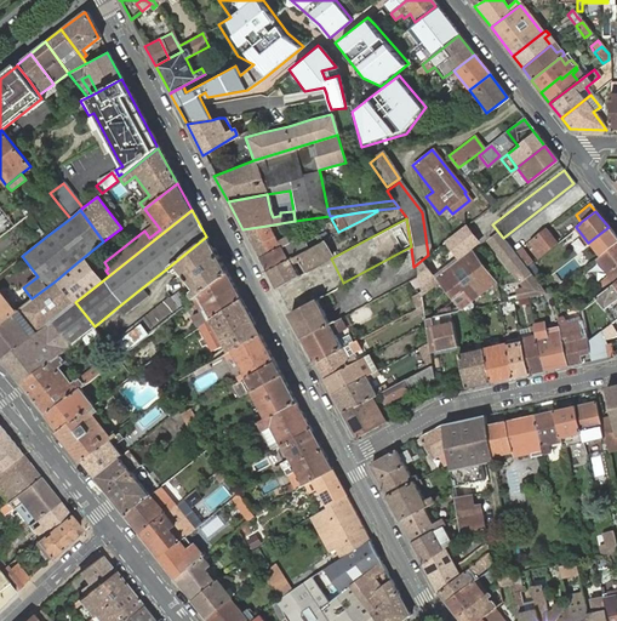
[(243,229),(258,258),(286,243),(286,241),(289,240),(287,237),(284,238),(284,237),(276,241),(267,226),(243,229)]
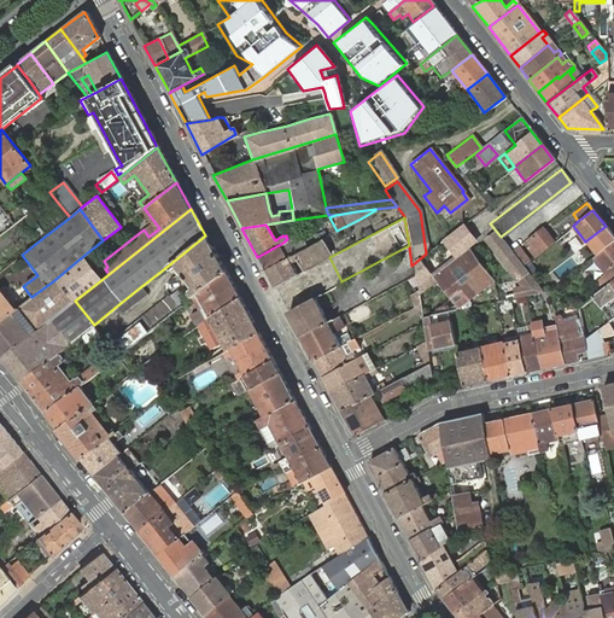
[(419,260),(411,266),(416,291),(416,295),(434,281),(456,309),(491,280),(468,245),(473,238),(461,226),(440,243),(451,257),(430,274),(419,260)]
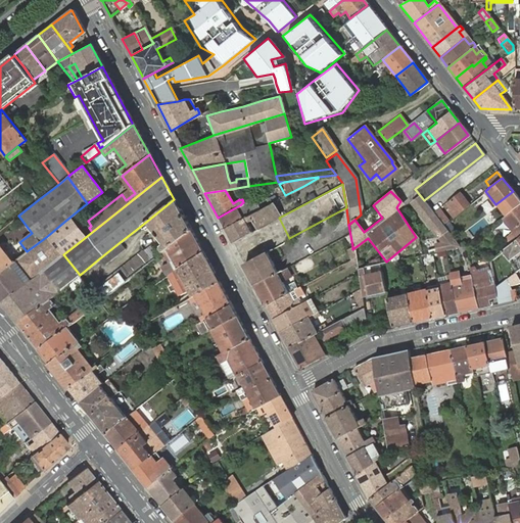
[(452,217),(467,204),(459,193),(444,204),(448,208),(446,210),(452,217)]
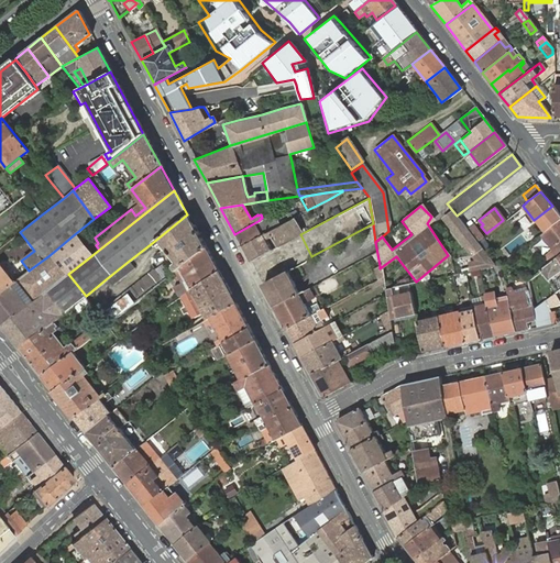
[(518,209),(504,220),(507,223),(520,212),(518,209)]
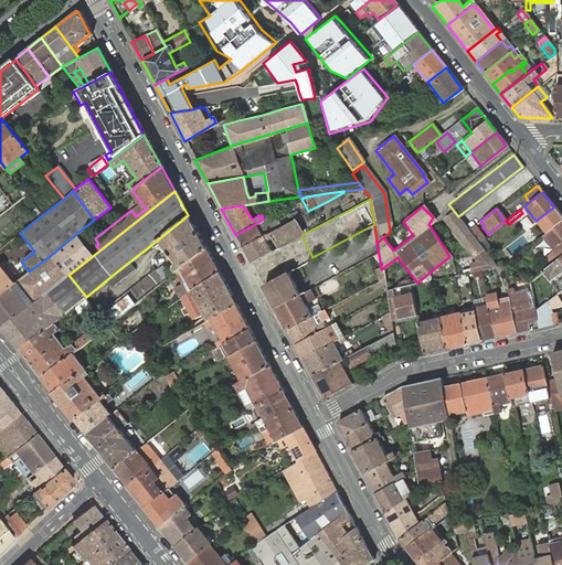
[(467,228),(453,212),(443,220),(476,262),(468,264),(469,273),(479,270),(497,266),(481,247),(478,243),(467,228)]
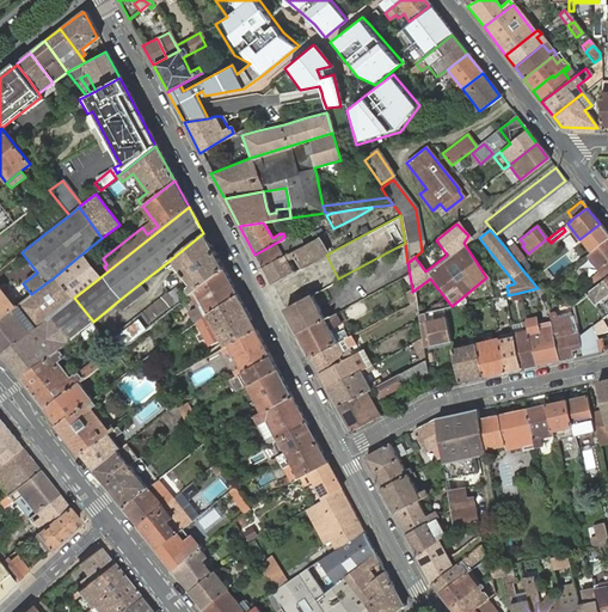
[(301,246),(317,238),(314,231),(298,239),(301,246)]
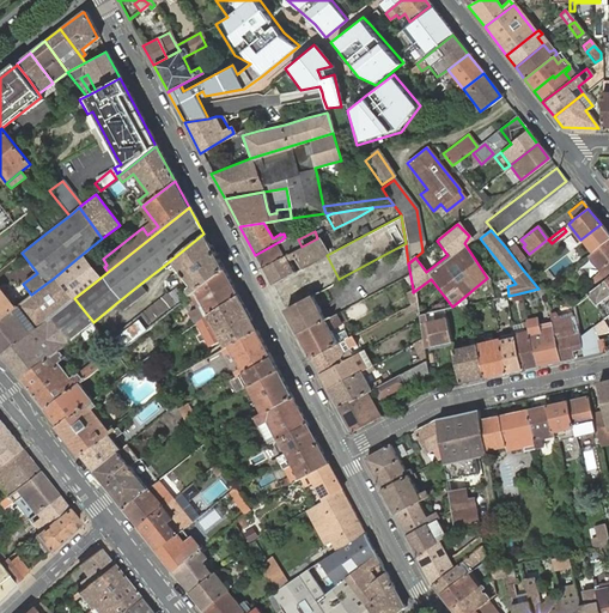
[(206,240),(203,234),(165,265),(169,268),(170,271),(174,268),(189,289),(187,291),(189,295),(194,292),(221,269),(206,240)]
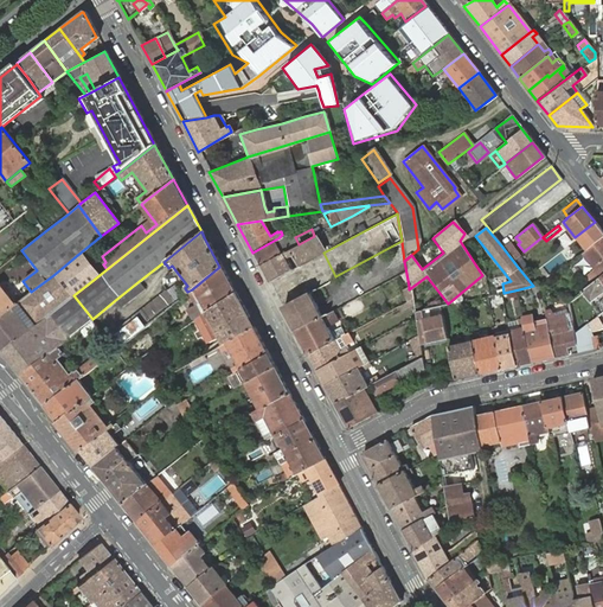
[(292,231),(283,236),(290,249),(299,244),(295,237),(292,231)]
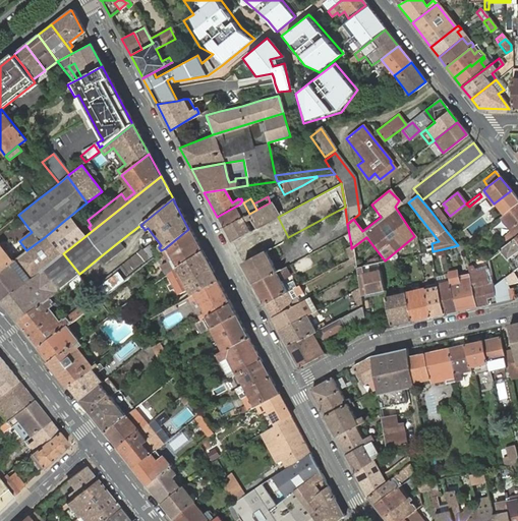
[(517,201),(499,217),(513,235),(507,239),(509,242),(517,234),(517,201)]
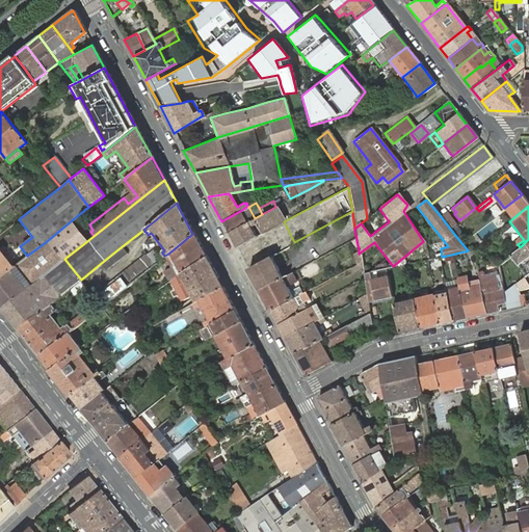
[(221,221),(228,233),(255,218),(248,207),(245,208),(221,221)]
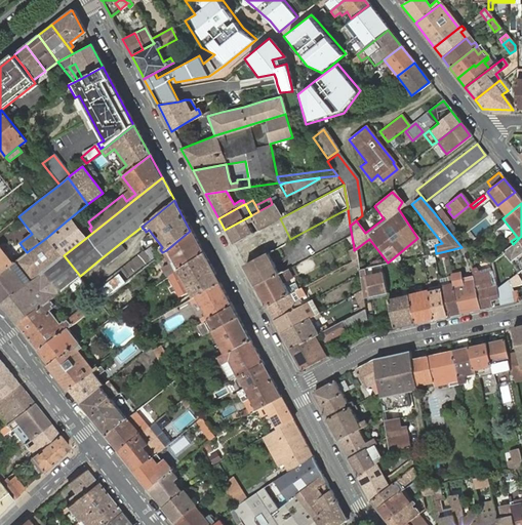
[(225,230),(232,244),(252,233),(247,224),(251,221),(255,229),(279,216),(272,204),(258,211),(251,215),(225,230)]
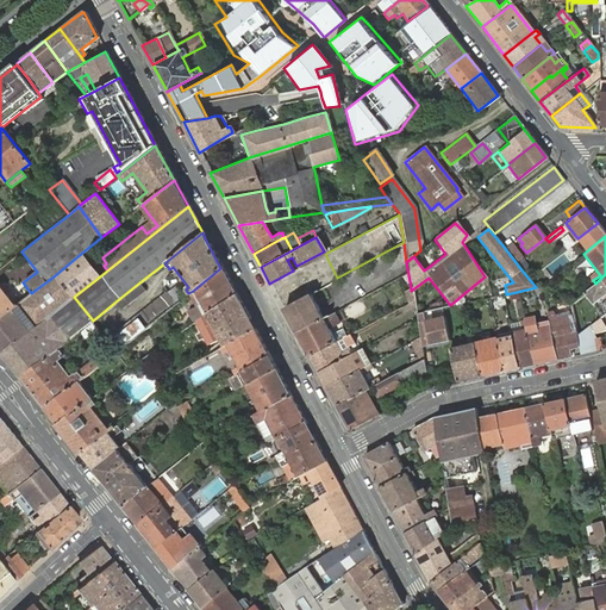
[(510,243),(504,247),(516,262),(522,257),(510,243)]
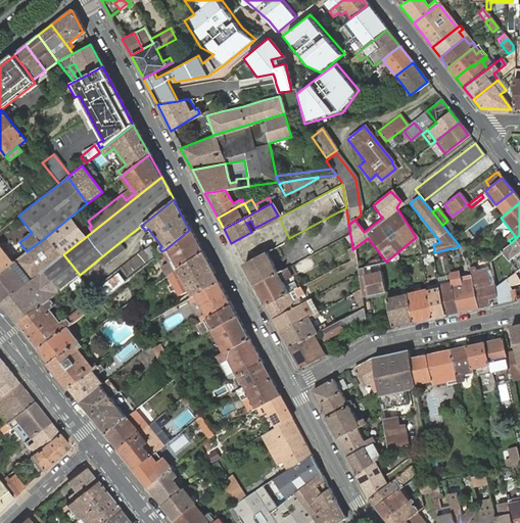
[(46,237),(61,256),(63,254),(82,240),(65,221),(46,237)]
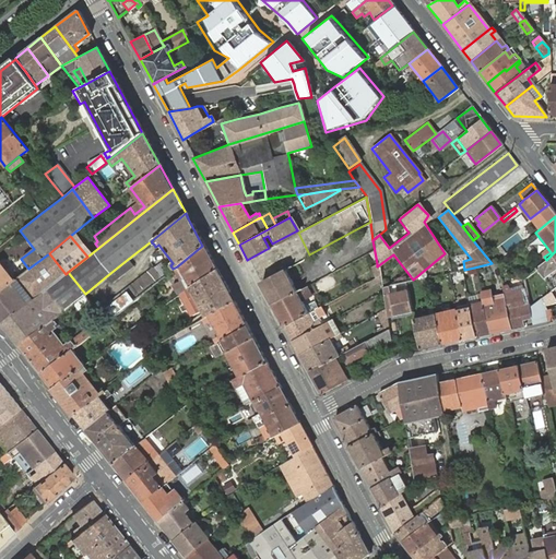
[(179,295),(215,270),(202,246),(177,266),(184,280),(172,285),(179,295)]
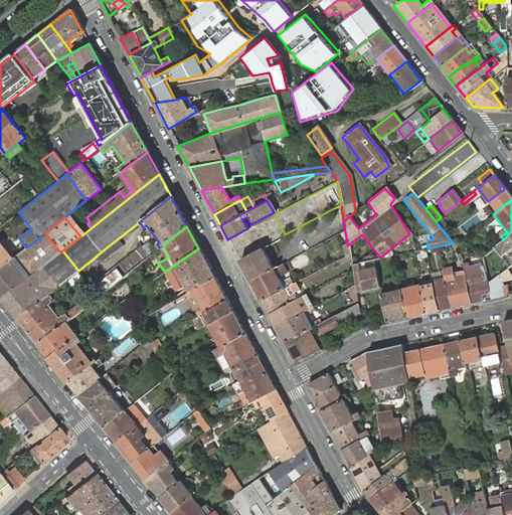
[(511,231),(503,239),(493,247),(501,258),(507,267),(511,263),(511,231)]
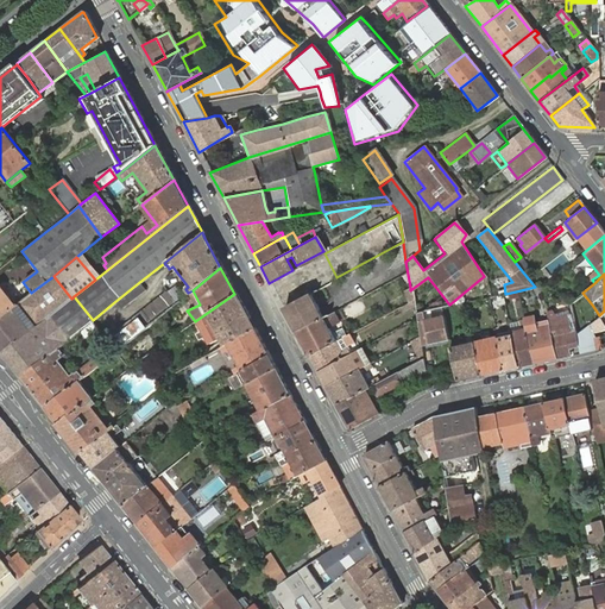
[(0,352),(1,353),(50,315),(71,299),(54,276),(31,293),(19,302),(0,316),(0,352)]
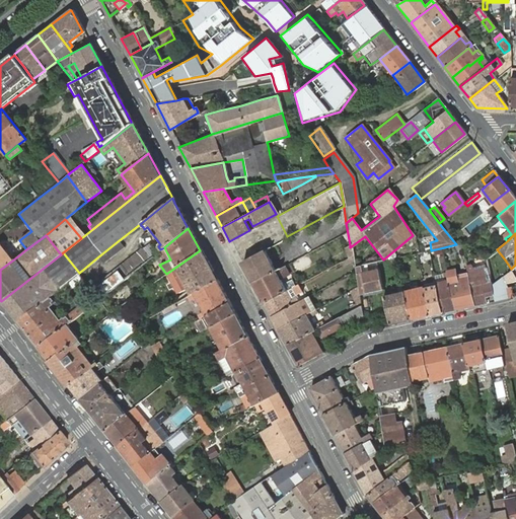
[(0,270),(16,257),(13,253),(11,255),(0,241),(0,270)]
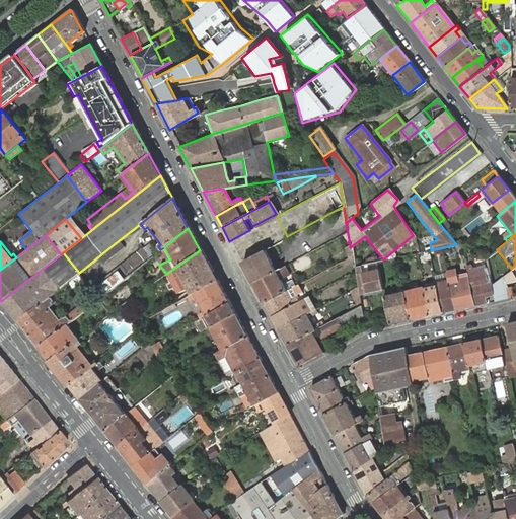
[(118,241),(97,257),(101,264),(123,246),(118,241)]
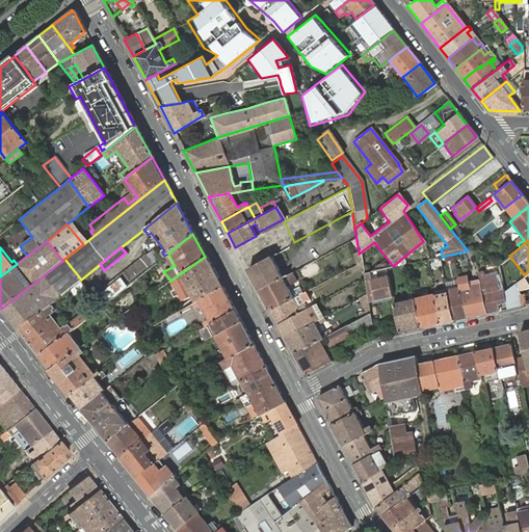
[(152,248),(144,255),(153,265),(156,263),(160,259),(152,248)]
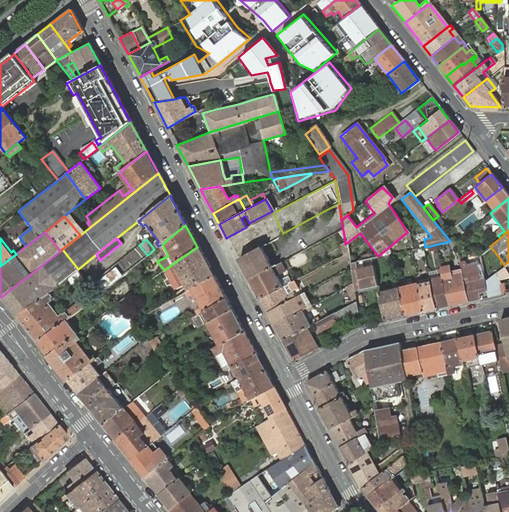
[(337,245),(341,254),(346,251),(345,244),(345,241),(337,245)]
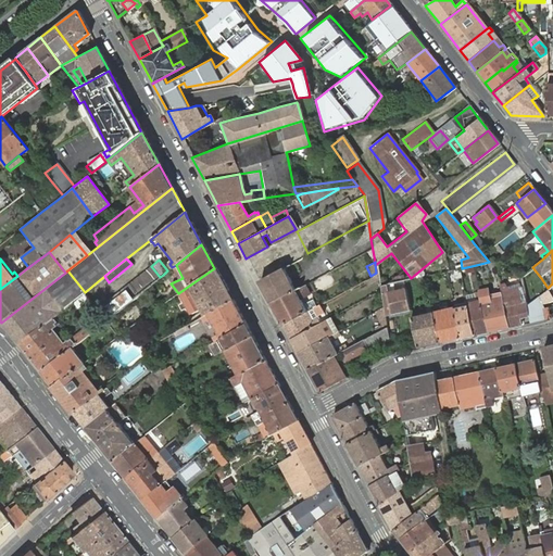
[(96,311),(104,321),(160,277),(151,266),(96,311)]
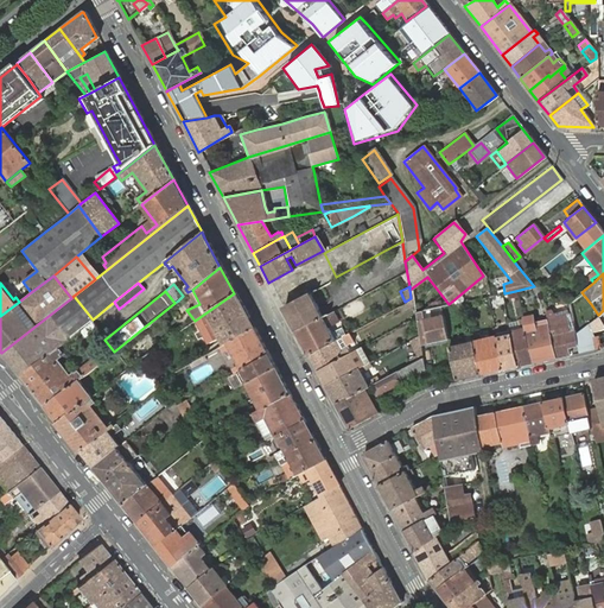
[(292,325),(294,331),(320,317),(318,311),(307,292),(281,306),(292,325)]
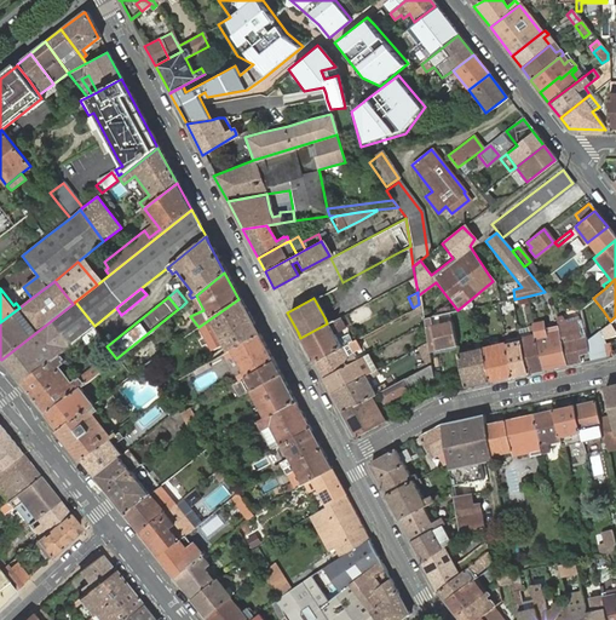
[(593,298),(579,309),(580,319),(581,327),(603,310),(593,298)]
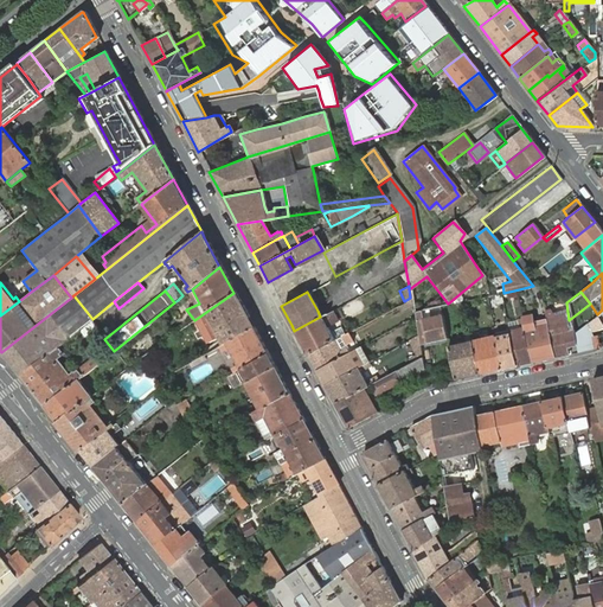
[(233,293),(194,320),(201,333),(204,337),(207,343),(217,337),(220,344),(252,326),(233,293)]
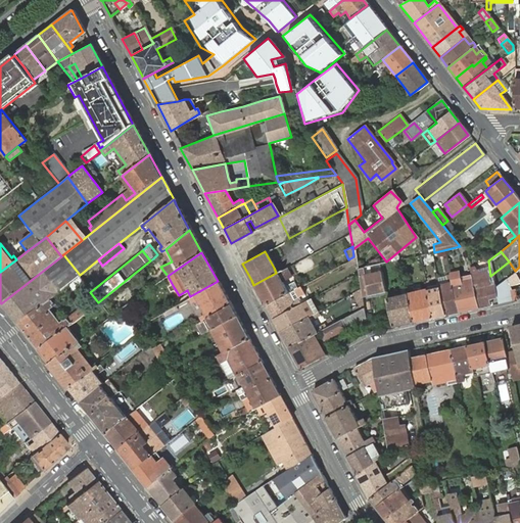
[(43,271),(1,303),(17,324),(47,300),(58,291),(67,284),(78,276),(80,275),(63,254),(61,256),(43,271)]
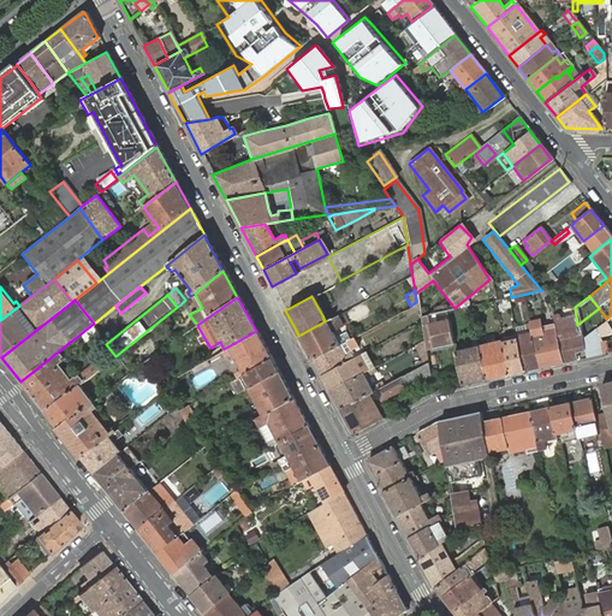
[(410,306),(402,309),(405,315),(417,308),(416,302),(410,306)]
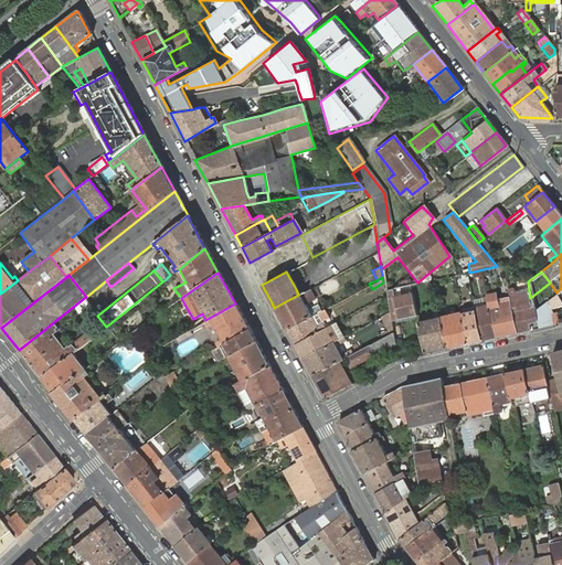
[(389,312),(390,320),(415,315),(410,285),(384,290),(389,312)]
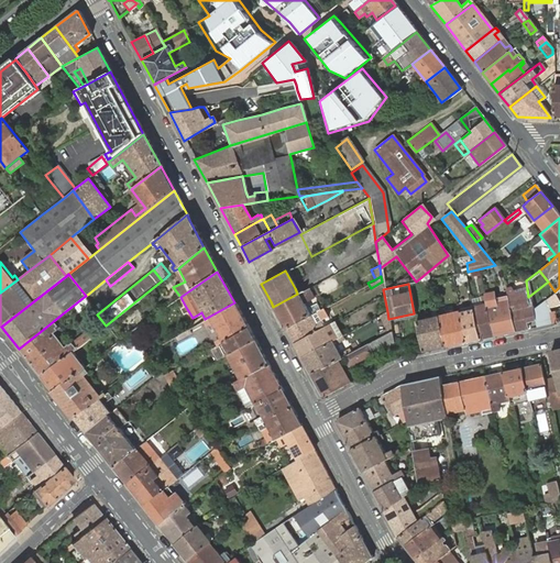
[(559,287),(555,291),(544,300),(548,308),(559,305),(559,287)]
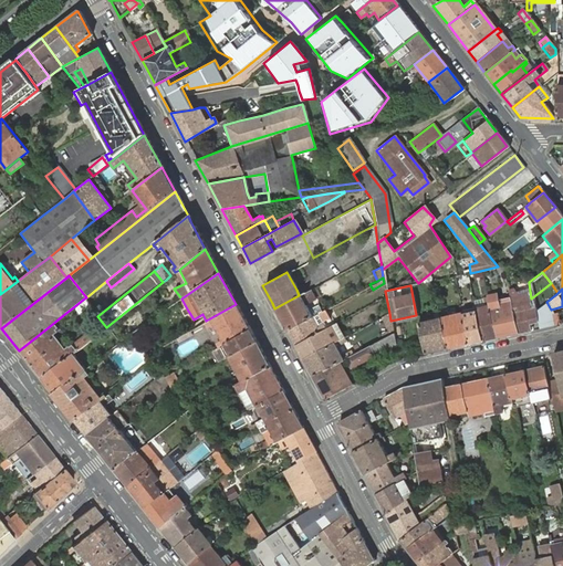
[(274,308),(287,331),(311,317),(304,305),(314,300),(309,290),(299,295),(274,308)]
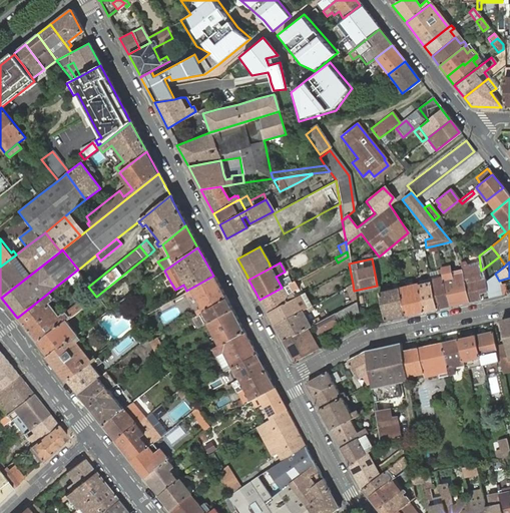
[(480,264),(460,267),(461,271),(467,302),(478,299),(477,293),(485,291),(484,282),(483,278),(481,271),(480,264)]
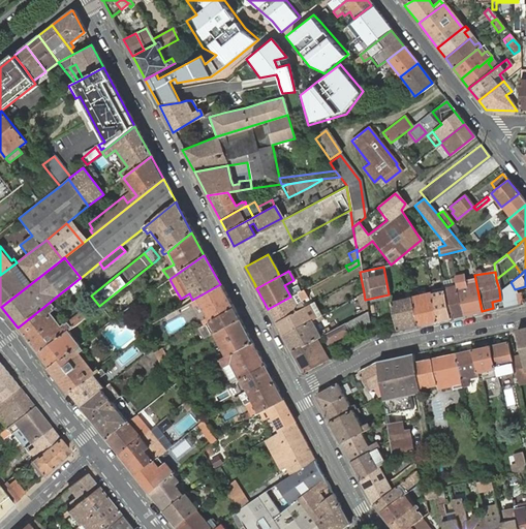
[(463,275),(454,276),(456,286),(462,315),(482,311),(475,279),(464,281),(463,275)]
